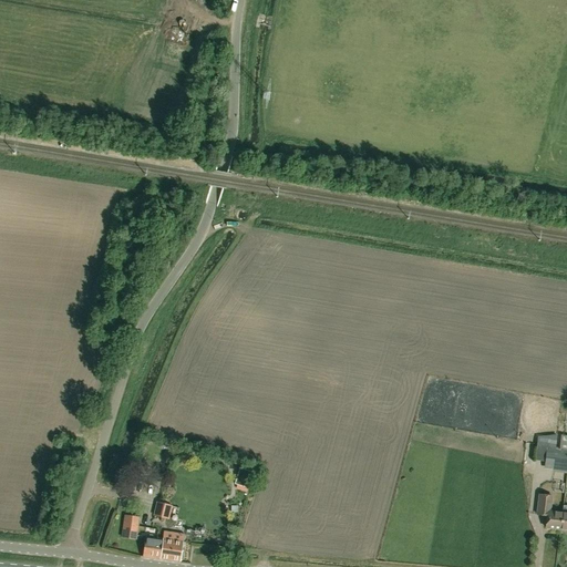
[(566,470),(566,449),(548,446),(545,470),(553,471),(553,472),(566,474),(566,472),(566,470)]
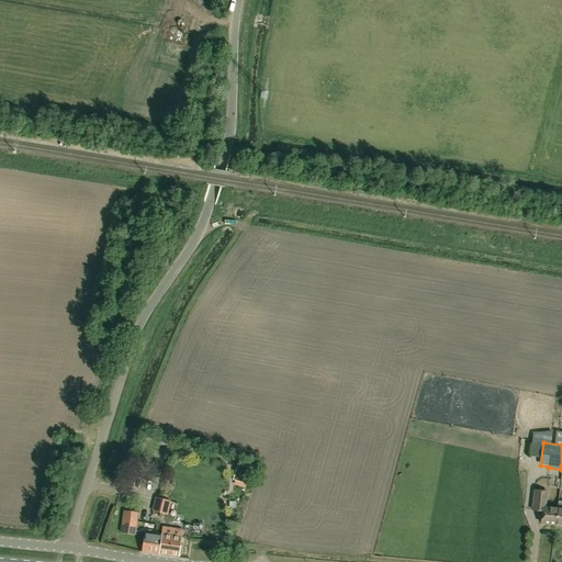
[(250,469),(237,464),(233,480),(246,484),(250,469)]
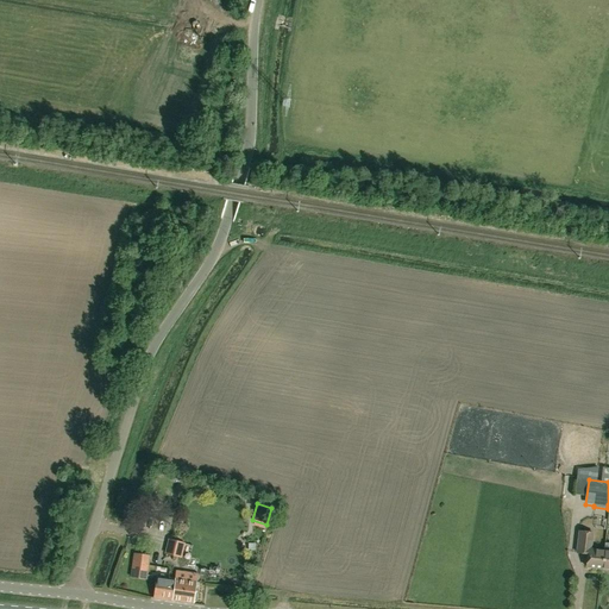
[(602,569),(604,551),(590,550),(592,533),(579,532),(577,553),(588,554),(585,566),(602,569)]
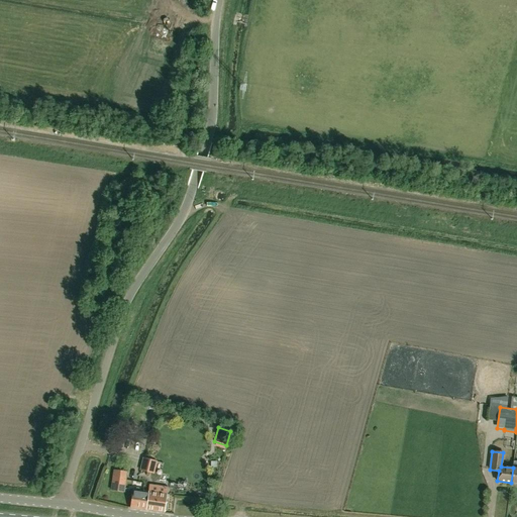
[(148,472),(151,462),(143,460),(141,470),(148,472)]
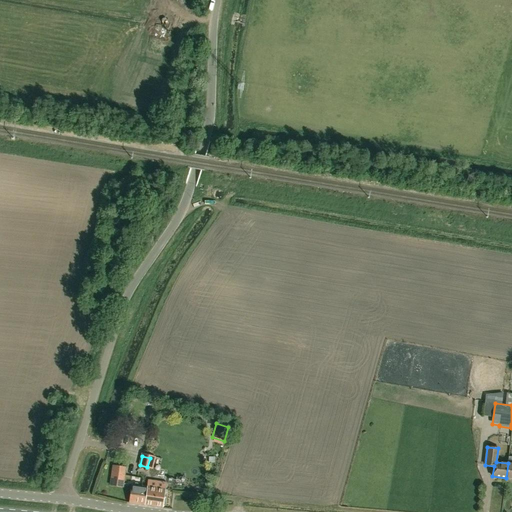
[(123,487),(126,467),(113,466),(110,485),(123,487)]
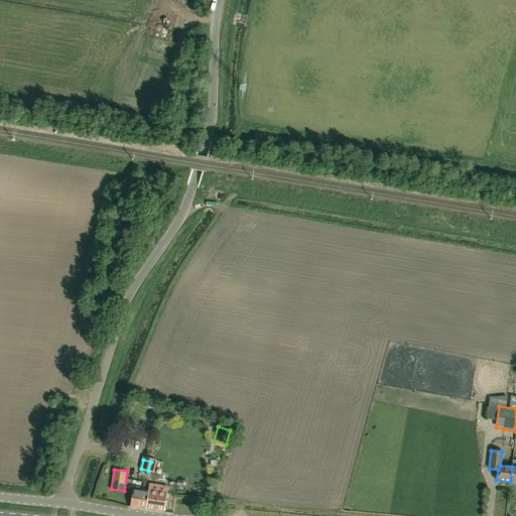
[(148,490),(145,509),(164,511),(167,493),(166,493),(167,486),(150,484),(148,490)]
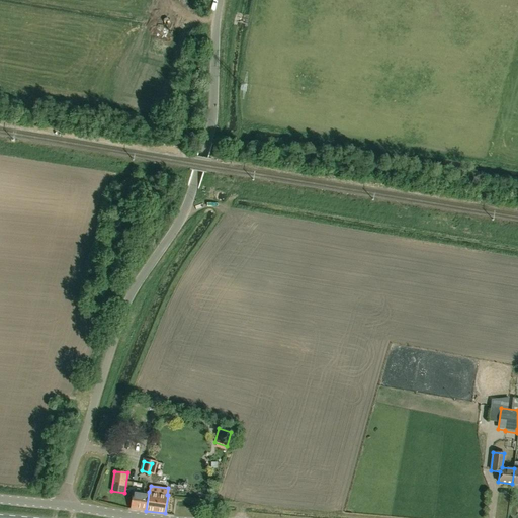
[(146,511),(149,492),(134,490),(131,508),(146,511)]
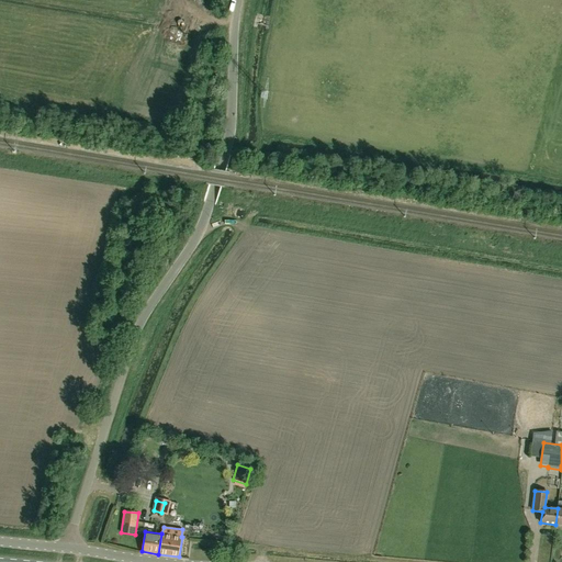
All buildings are outlined.
